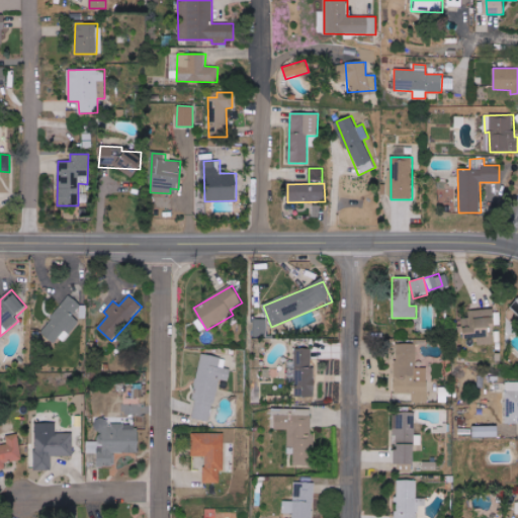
[(58,337),(63,341),(80,323),(72,315),(81,305),(71,296),(38,331),(52,343),(58,337)]
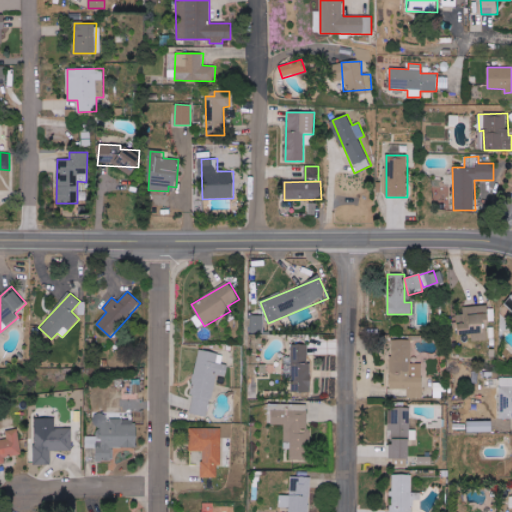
[(511,295),(503,305),(511,314),(511,295)]
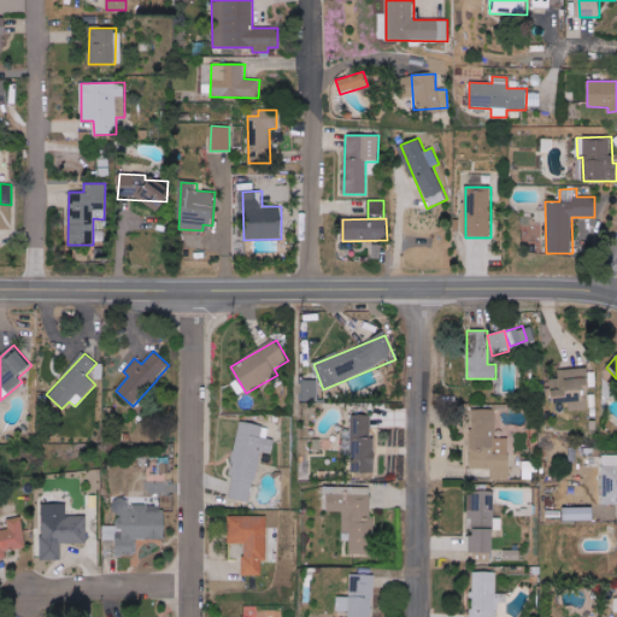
[(560,370),(560,378),(552,380),(554,405),(569,404),(569,412),(591,410),(586,368),(560,370)]
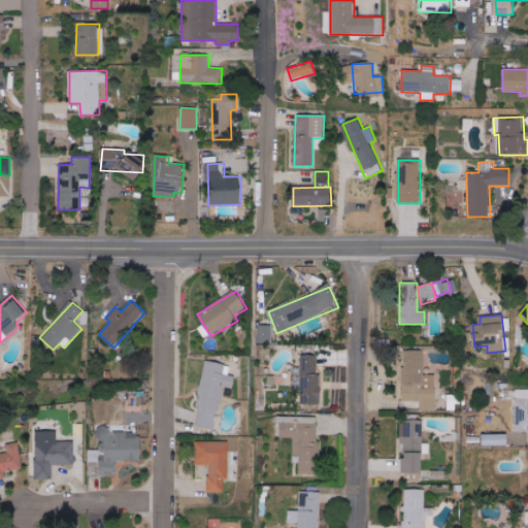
[(272,343),(271,325),(258,326),(258,343),(272,343)]
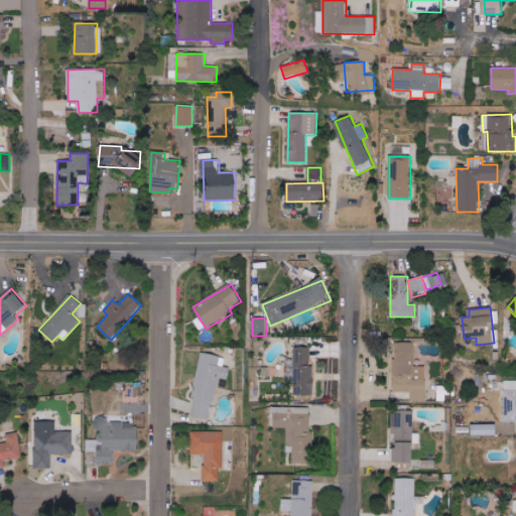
[(393,398),(409,399),(409,401),(425,401),(426,367),(414,367),(414,343),(395,343),(393,398)]
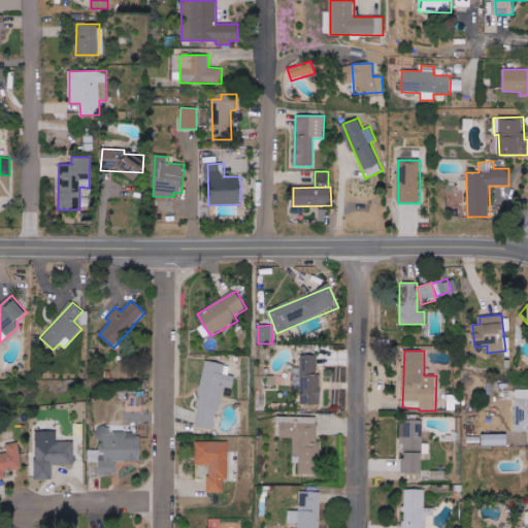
[(294,367),(294,392),(301,392),(301,404),(320,404),(320,355),(301,355),(301,367),(294,367)]
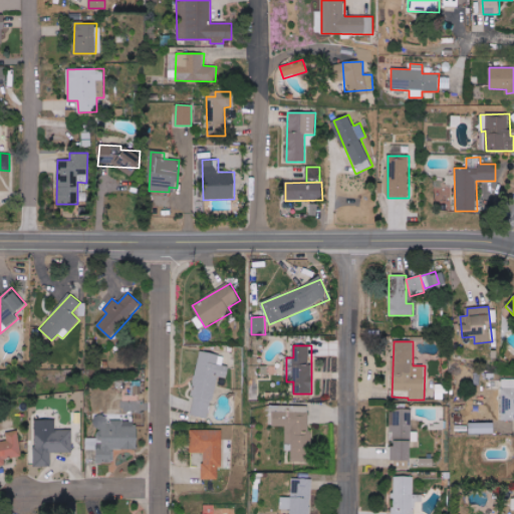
[(192,415),(210,419),(217,376),(227,378),(230,366),(223,365),(225,355),(200,351),(193,392),(196,392),(192,415)]
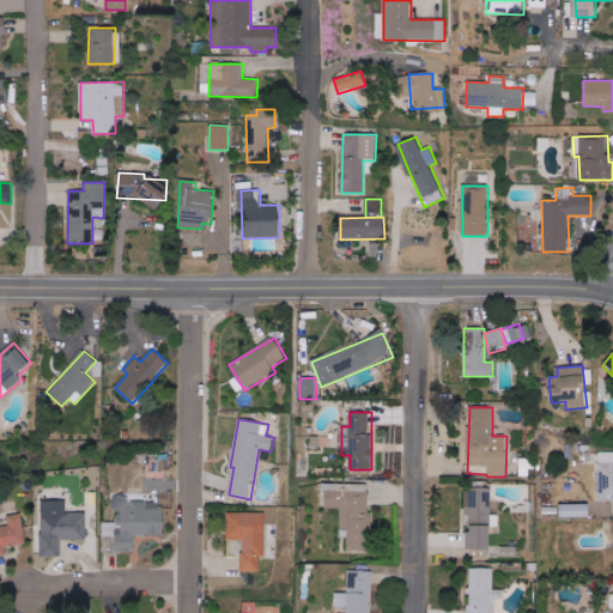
[(598,501),(612,501),(612,451),(599,451),(598,501)]
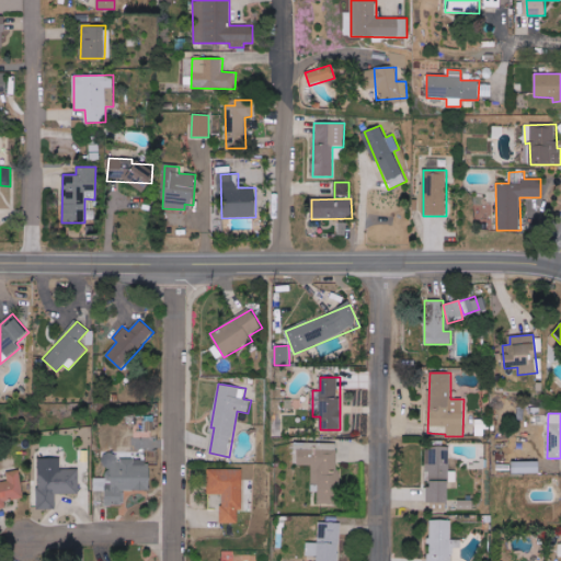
[(318,503),(338,504),(340,444),(295,443),(294,465),(312,465),(311,484),(319,485),(318,503)]
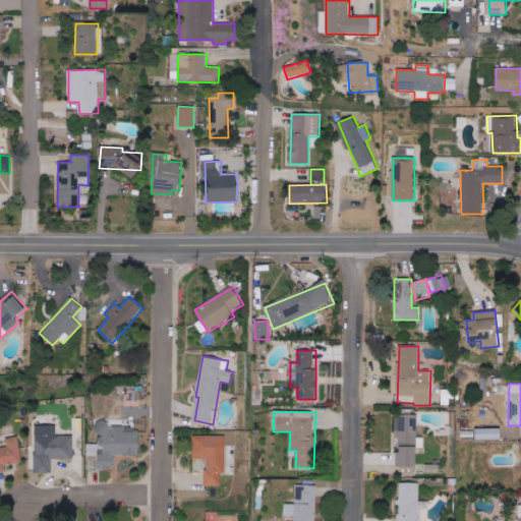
[(418,438),(418,414),(398,414),(397,453),(396,453),(396,466),(417,467),(417,447),(423,447),(423,438),(418,438)]
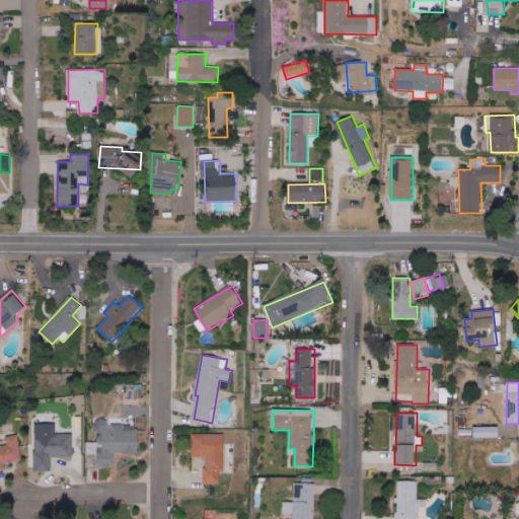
[(52,457),(75,457),(74,434),(57,435),(56,423),(34,424),(35,471),(52,470),(52,457)]
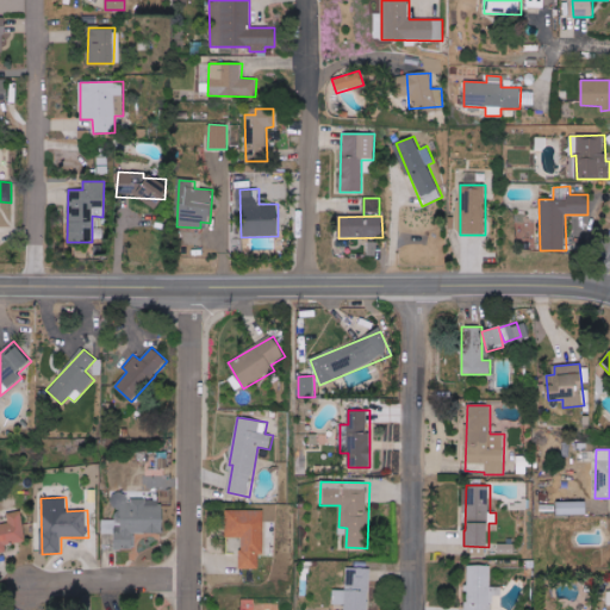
[(116,549),(134,549),(134,534),(165,533),(163,500),(120,500),(120,516),(116,516),(116,549)]
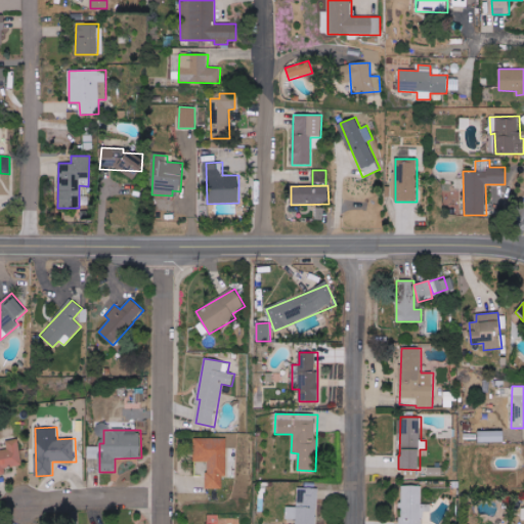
[(479,442),(505,442),(505,431),(479,431),(479,442)]
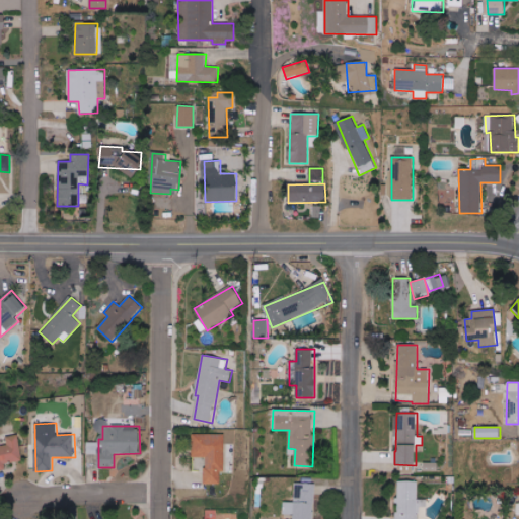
[(225,435),(194,434),(194,457),(206,457),(205,485),(220,485),(221,471),(224,471),(225,435)]
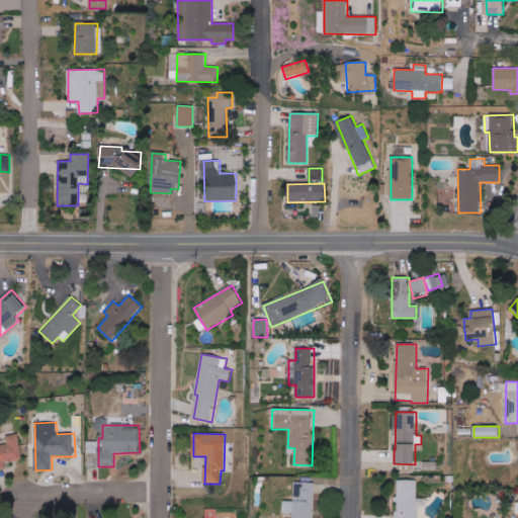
[(21,460),(19,434),(6,435),(7,446),(0,446),(0,469),(6,469),(5,461),(21,460)]
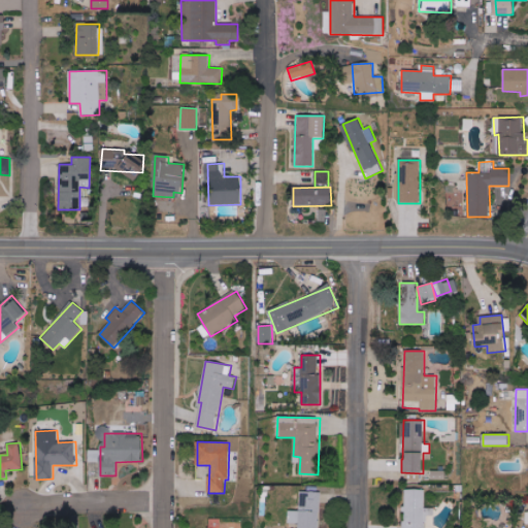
[(401,527),(425,527),(426,516),(435,516),(435,508),(423,507),(424,490),(403,489),(401,527)]
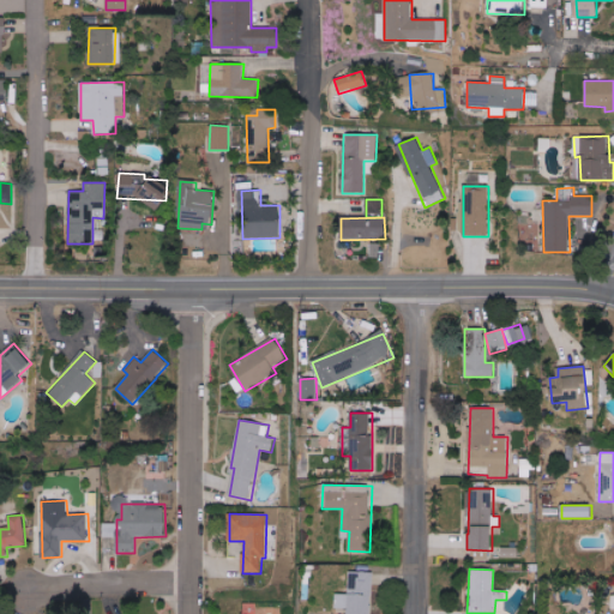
[(336,594),(335,609),(347,609),(345,613),(369,613),(372,572),(348,571),(348,594),(336,594)]
